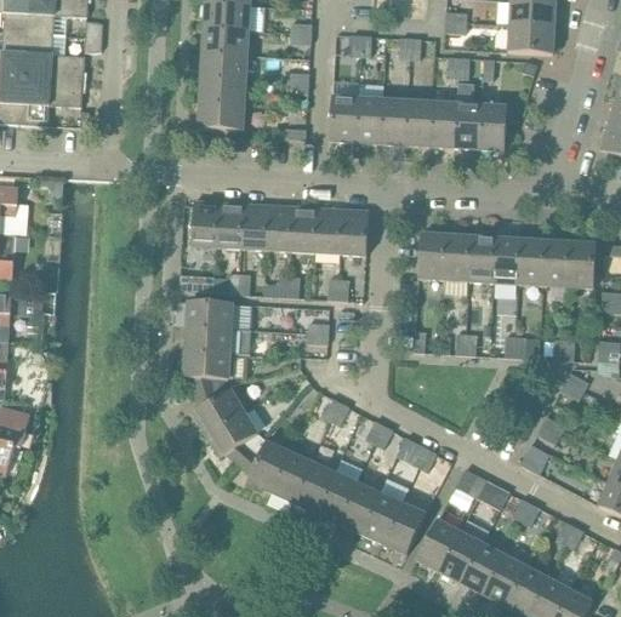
[(0,0),(0,11),(4,12),(3,33),(28,34),(29,0),(0,0)]
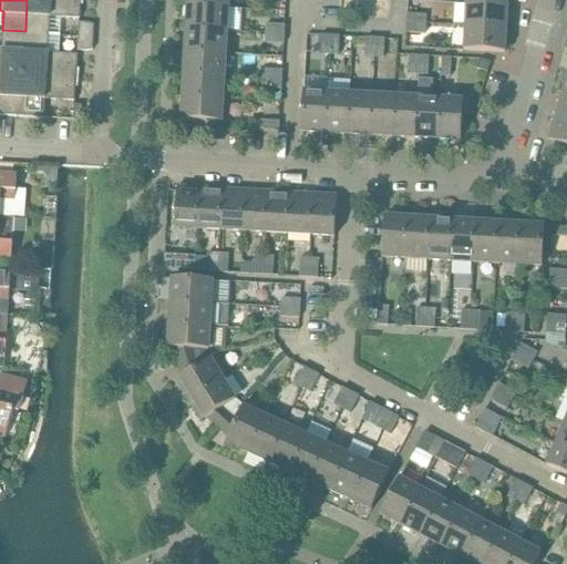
[(27,0),(26,31),(49,32),(50,14),(80,16),(80,0),(27,0)]
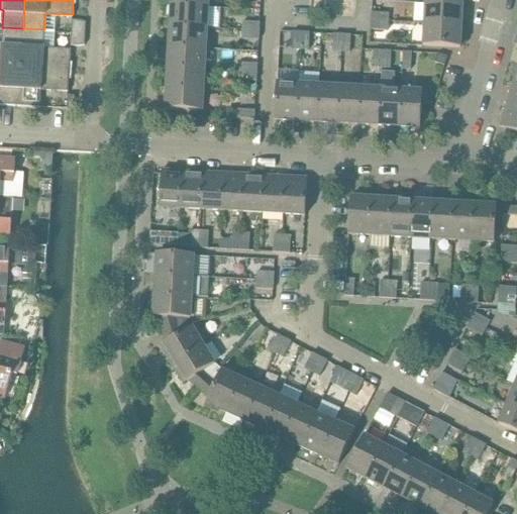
[(423,21),(461,23),(462,3),(425,0),(423,21)]
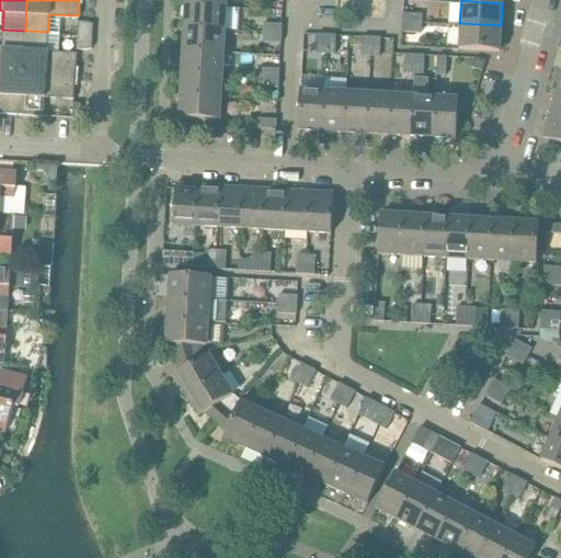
[(225,27),(226,4),(185,2),(184,25),(225,27)]
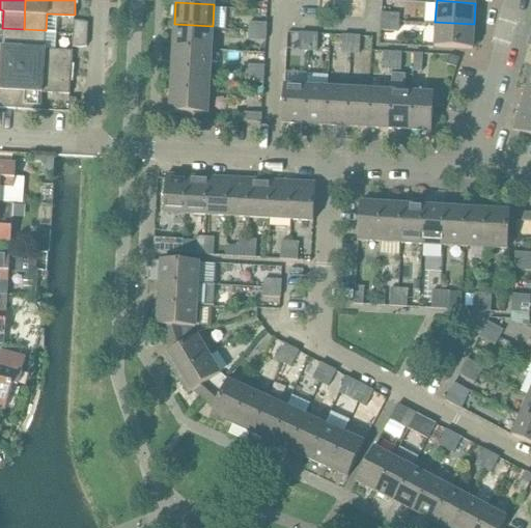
[(381,19),(398,20),(398,10),(381,9),(381,19)]
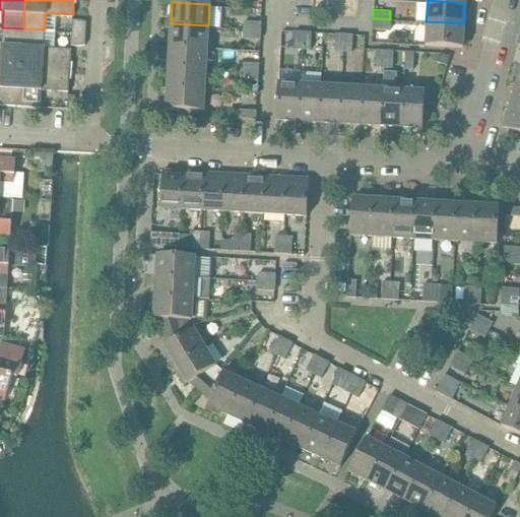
[(72,18),(71,30),(85,31),(86,20),(79,18),(72,18)]
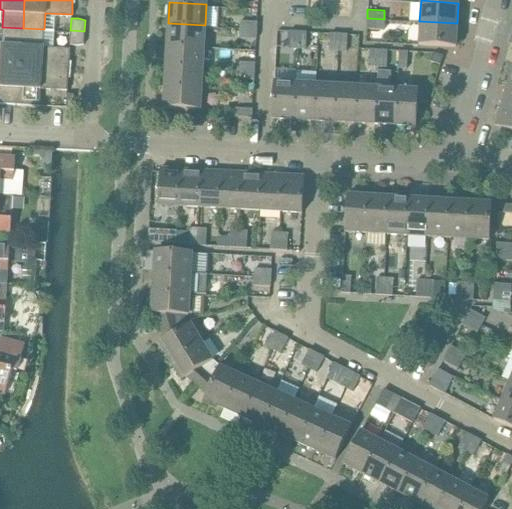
[(256,28),(257,19),(240,18),(239,27),(256,28)]
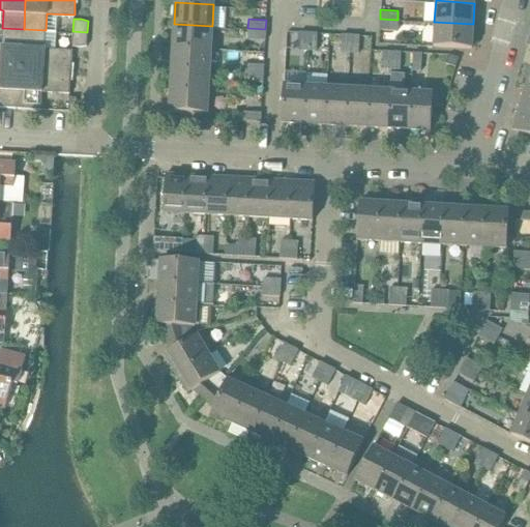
[(396,28),(398,20),(380,19),(379,27),(396,28)]
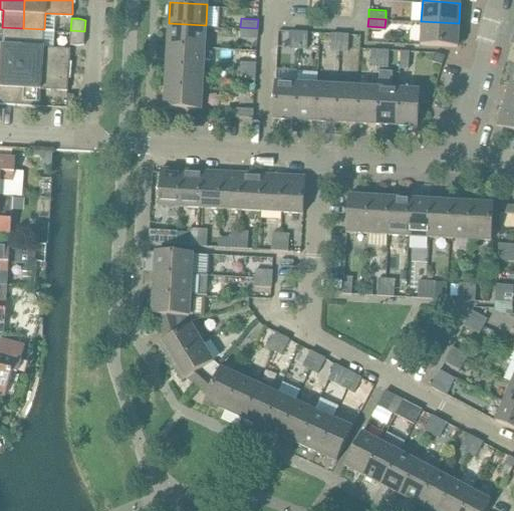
[(458,44),(459,23),(421,21),(420,42),(458,44)]
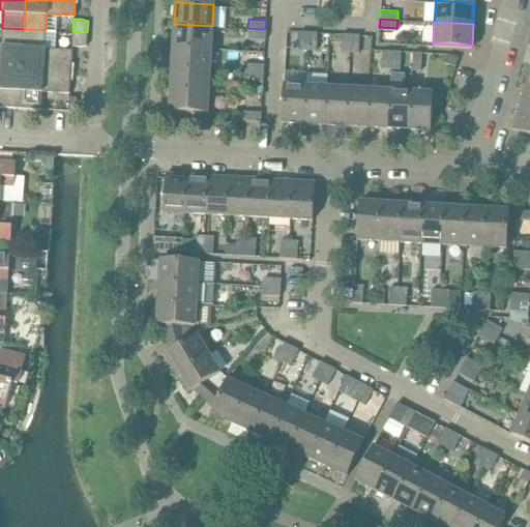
[(212,26),(174,24),(173,45),(211,47),(212,26)]
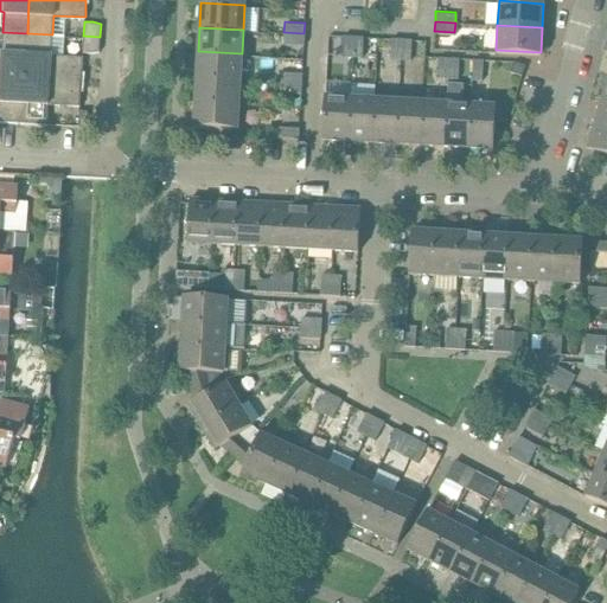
[(0,75),(25,77),(27,33),(2,32),(1,51),(0,50),(0,75)]
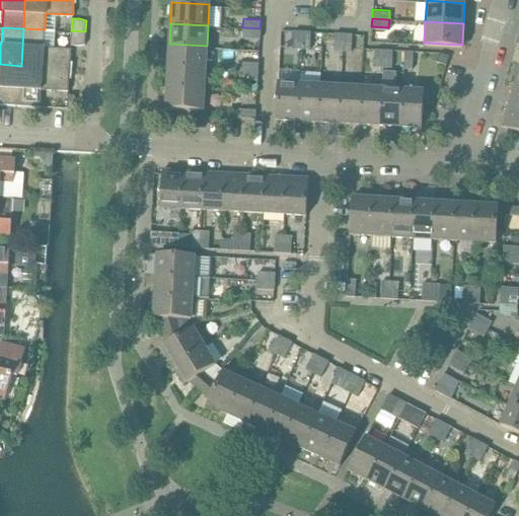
[(260,28),(242,27),(242,35),(260,37),(260,28)]
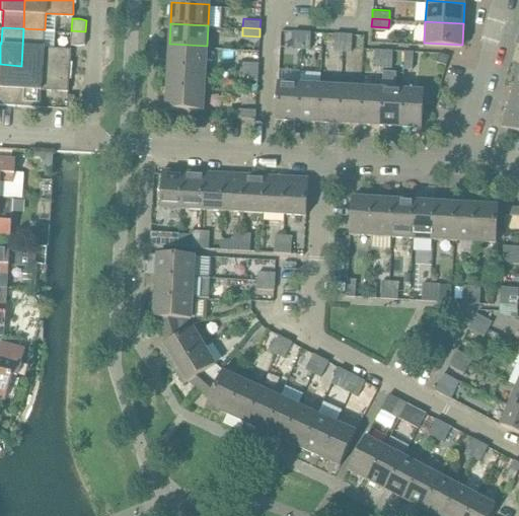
[(23,28),(21,66),(69,69),(71,48),(44,46),(45,29),(23,28)]
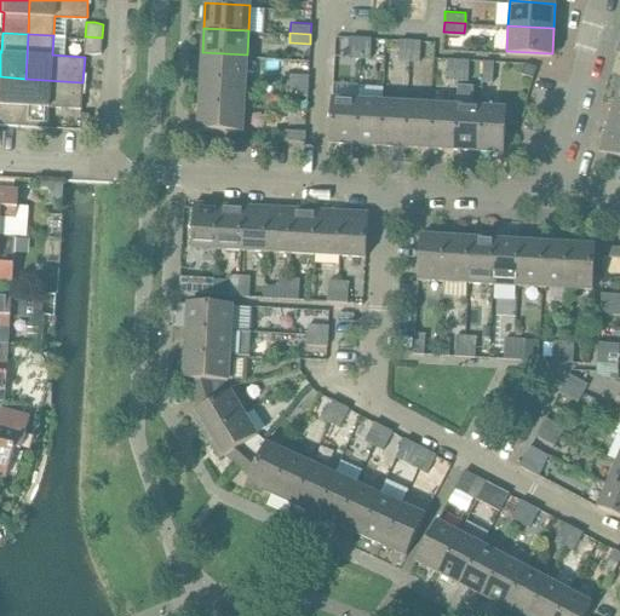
[(349,55),(360,56),(360,35),(350,34),(349,55)]
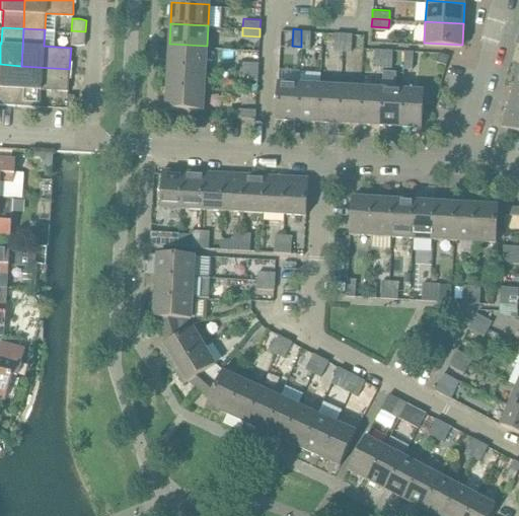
[(301,29),(301,47),(309,47),(310,29),(301,29)]
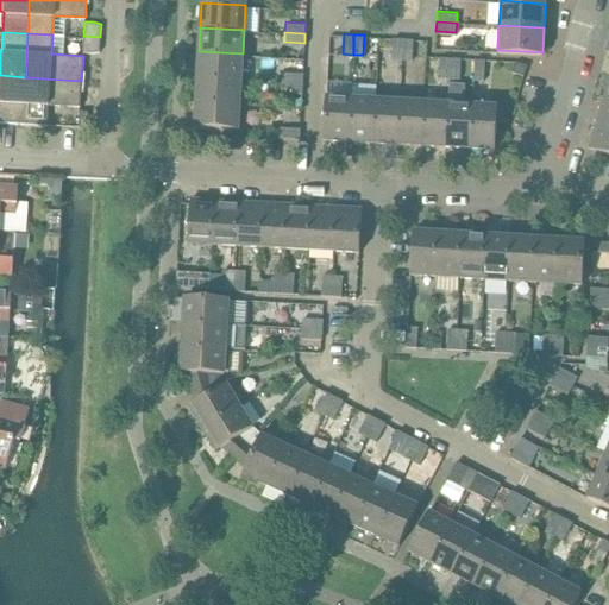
[(83,51),(90,51),(99,50),(100,37),(83,36),(83,51)]
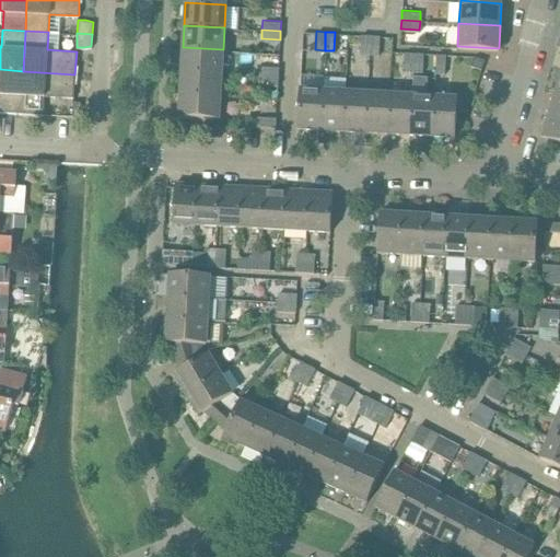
[(360,51),(369,53),(370,34),(361,34),(360,51)]
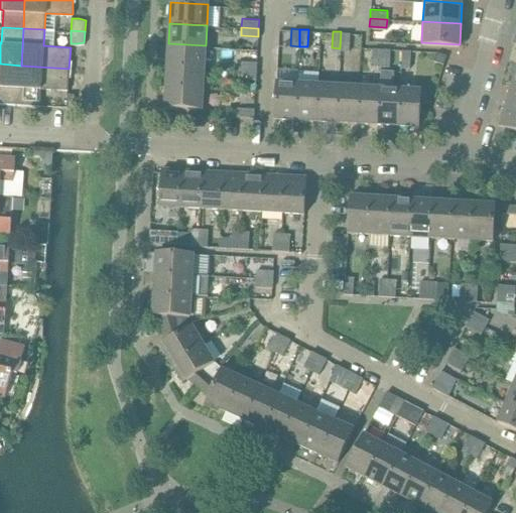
[(341,31),(340,48),(349,48),(350,32),(341,31)]
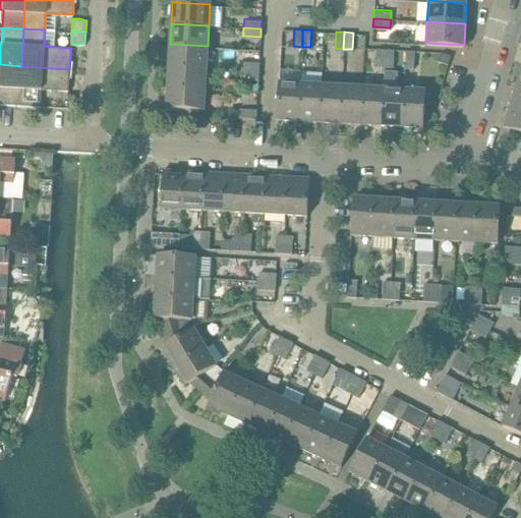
[(207,67),(208,46),(170,44),(169,65),(207,67)]
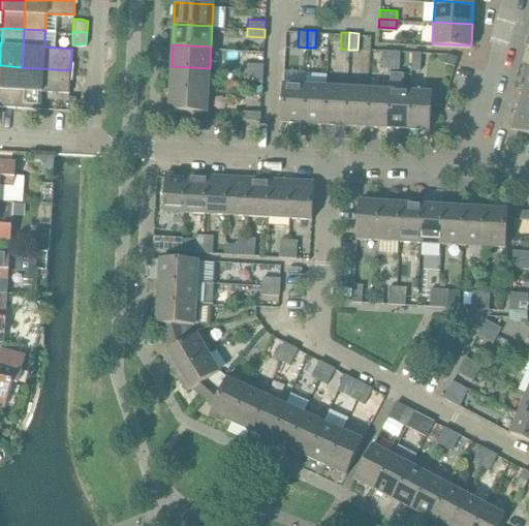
[(381,65),(390,66),(391,49),(382,49),(381,65)]
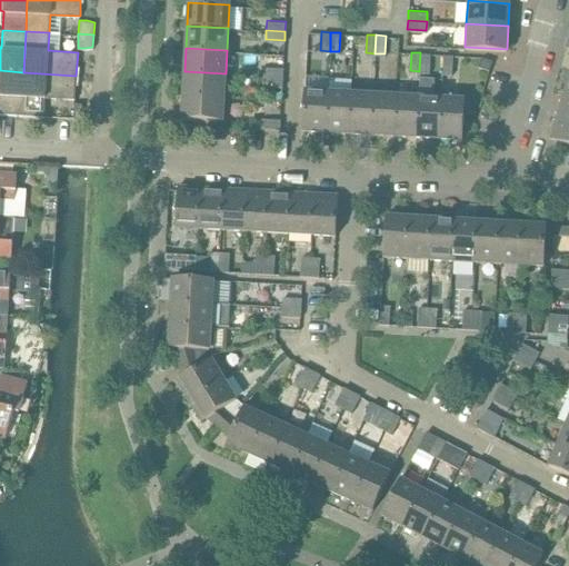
[(420,52),(419,71),(429,71),(430,53),(420,52)]
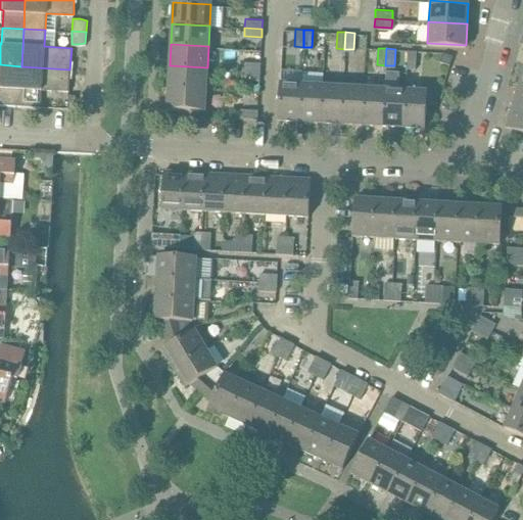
[(406,66),(407,66),(415,67),(416,50),(407,49),(406,66)]
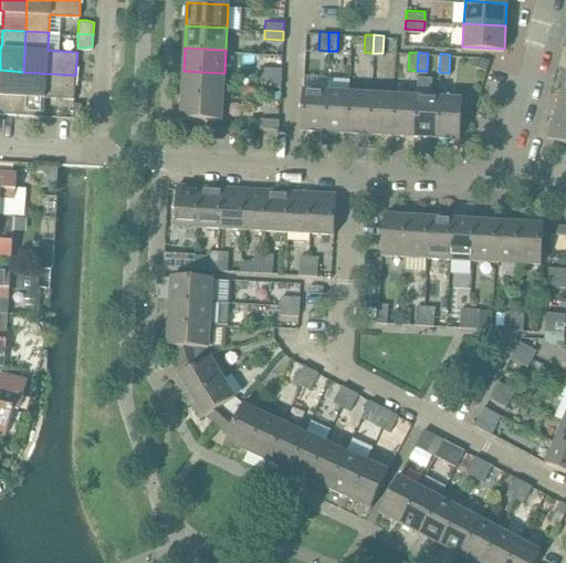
[(490,59),(479,55),(475,65),(486,69),(490,59)]
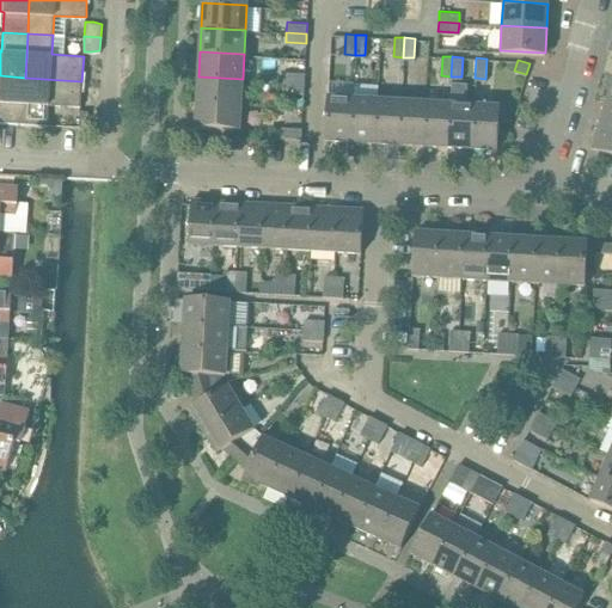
[(304,83),(305,72),(285,71),(283,81),(304,83)]
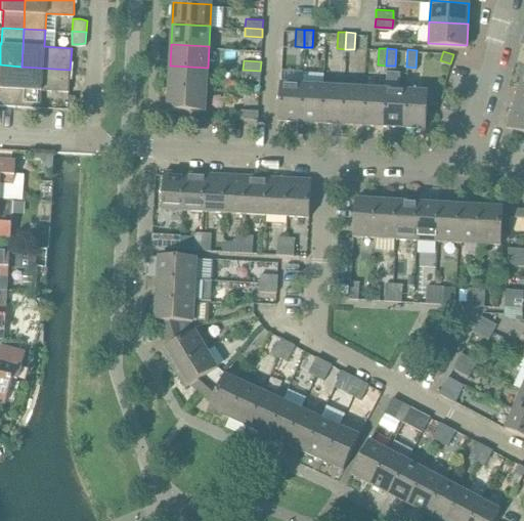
[(0,103),(19,105),(22,67),(0,64),(0,103)]
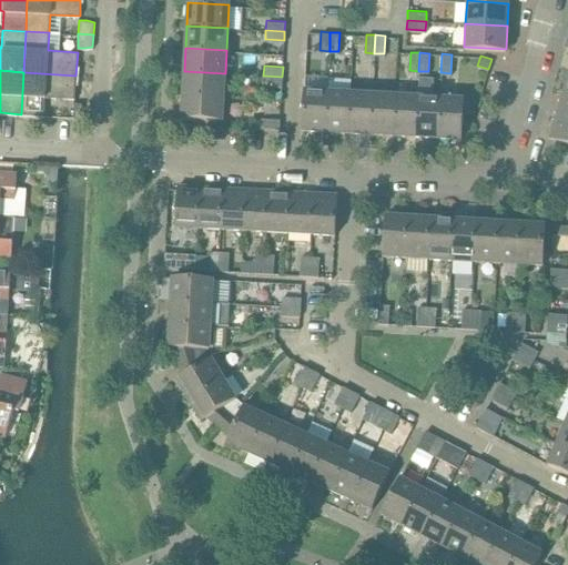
[(225,73),(184,71),(183,93),(223,96),(225,73)]
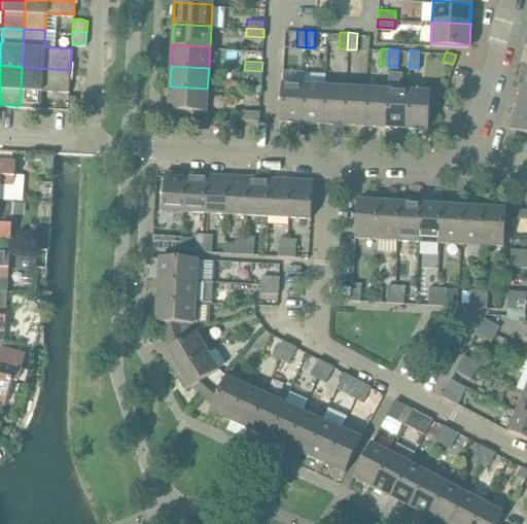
[(70,70),(22,67),(20,106),(40,107),(41,90),(69,91),(70,70)]
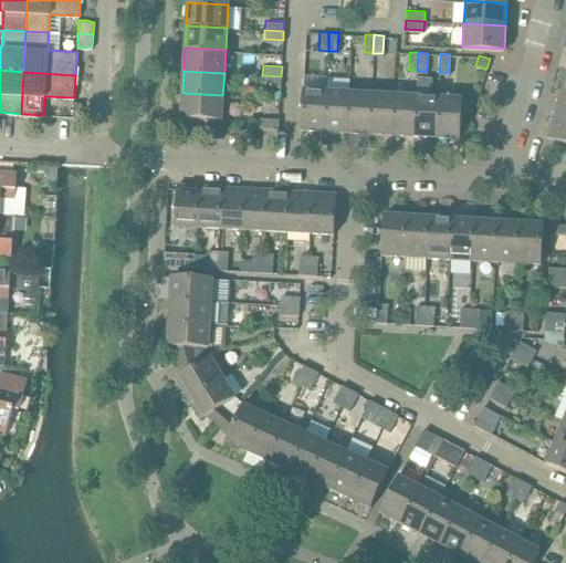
[(281,76),(262,75),(262,84),(281,85),(281,76)]
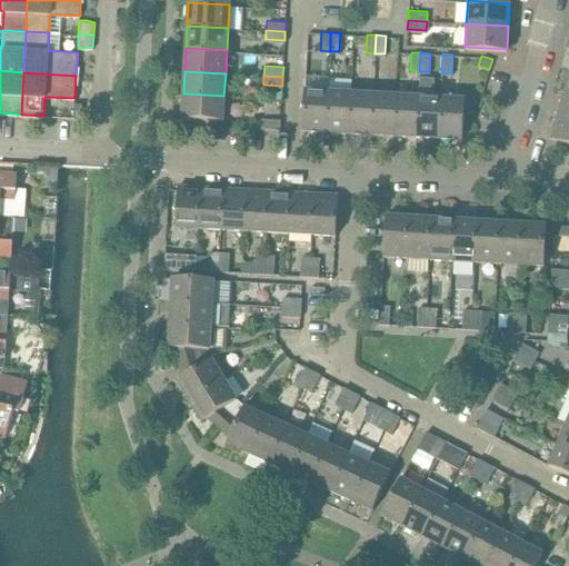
[(301,129),(326,130),(328,89),(303,88),(301,129)]
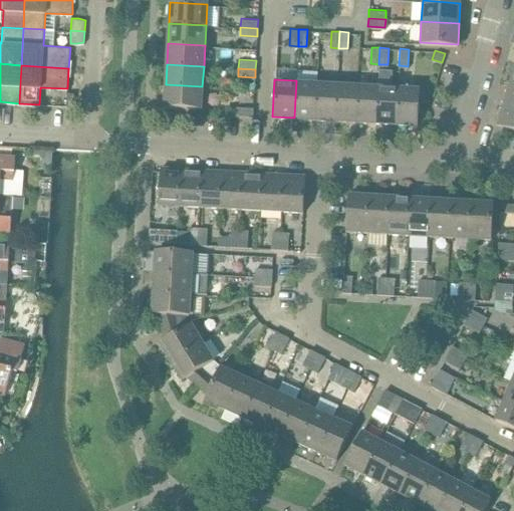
[(294,117),(314,119),(316,81),(296,80),(294,117)]
